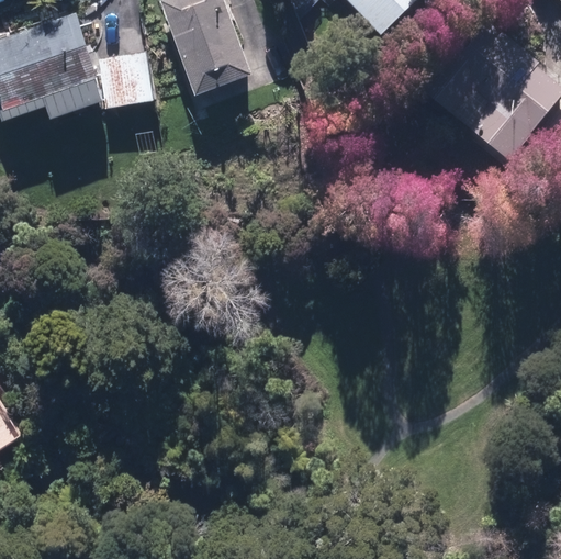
[(251,74),(224,0),(159,0),(194,94),(251,74)]
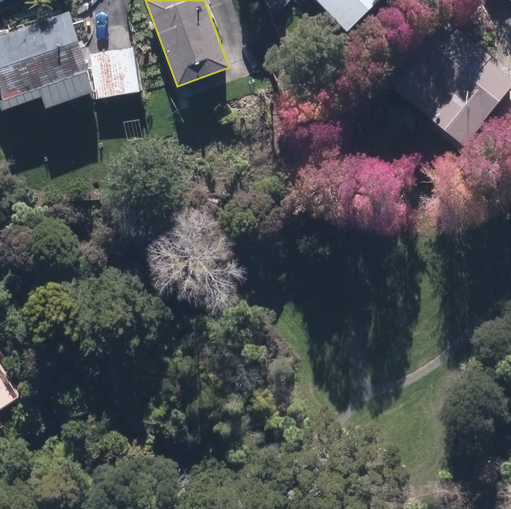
[(315,0),(345,33),(382,0),(315,0)]
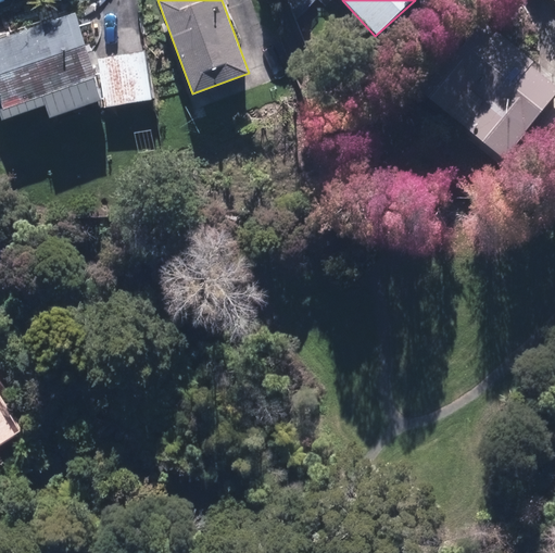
[(45,103),(49,117),(102,100),(74,13),(0,38),(0,104),(4,116),(45,103)]
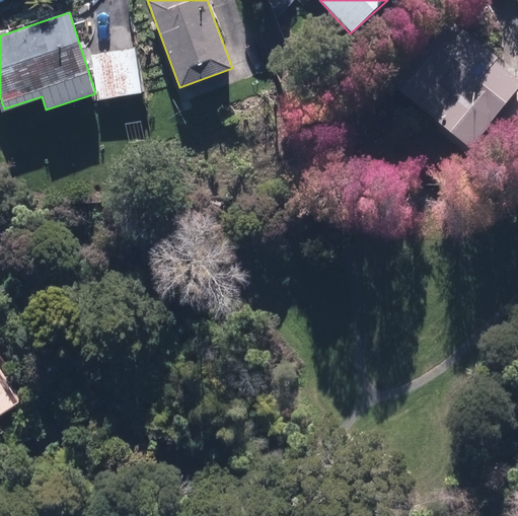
[(467,149),(517,88),(517,78),(449,20),(435,37),(428,29),(385,80),(467,149)]
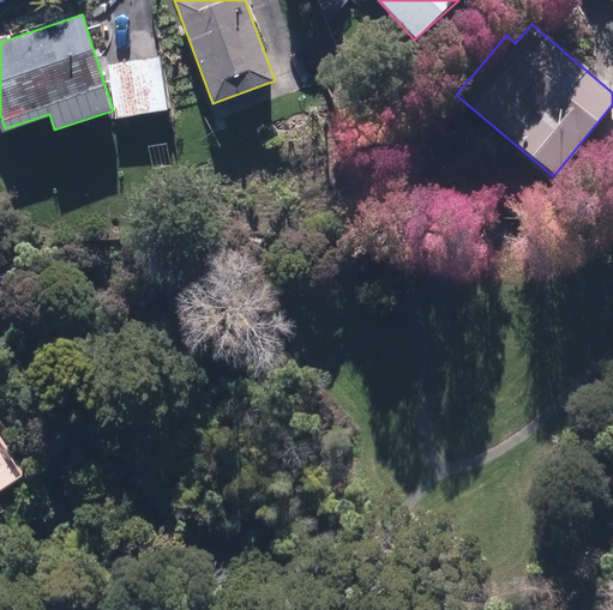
[(108,65),(116,116),(170,108),(162,56),(108,65)]
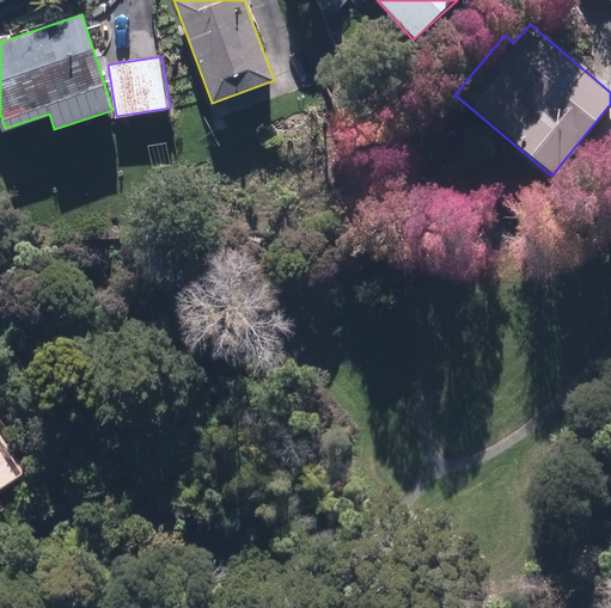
[(0,480),(17,472),(0,440),(0,480)]
